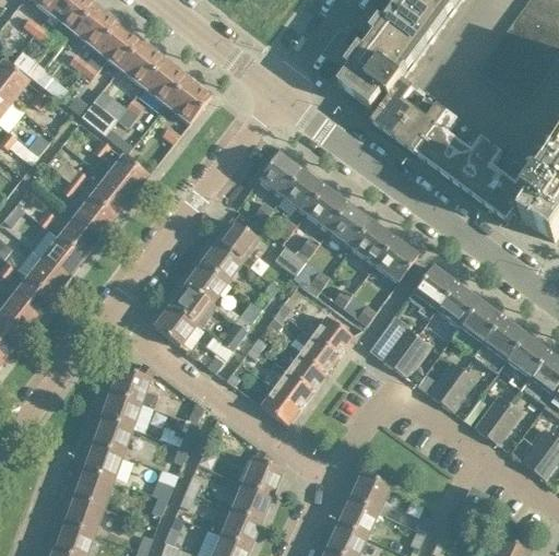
[(31,0),(48,14),(59,0),(31,0)]
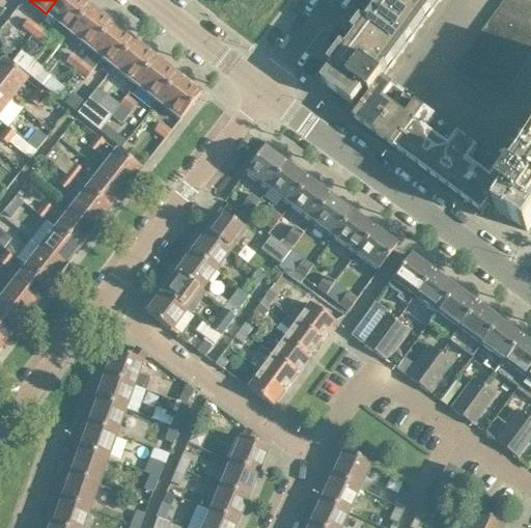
[(56,0),(46,14),(68,31),(89,4),(83,0),(56,0)]
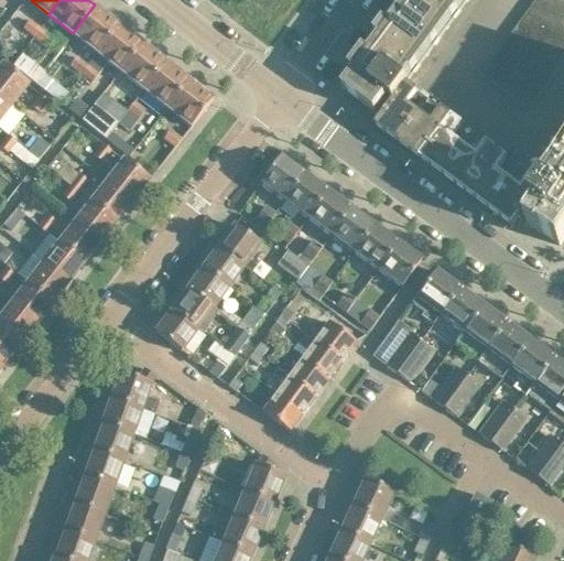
[(357,68),(343,86),(382,115),(407,82),(466,0),(405,0),(401,7),(400,6),(387,24),(388,25),(381,34),(380,33),(367,52),(375,57),(364,73),(357,68)]
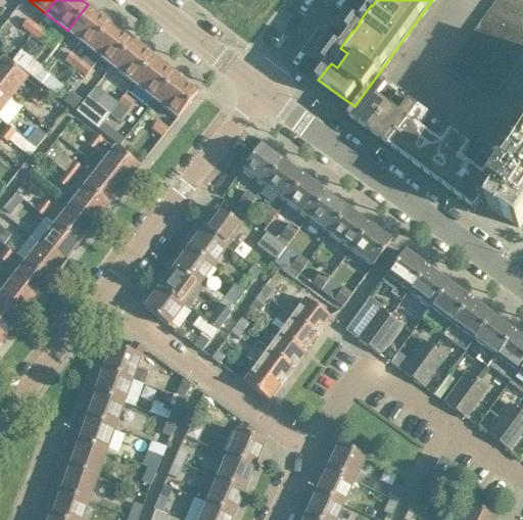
[(522,8),(511,0),(496,0),(494,4),(515,19),(521,11),(522,8)]
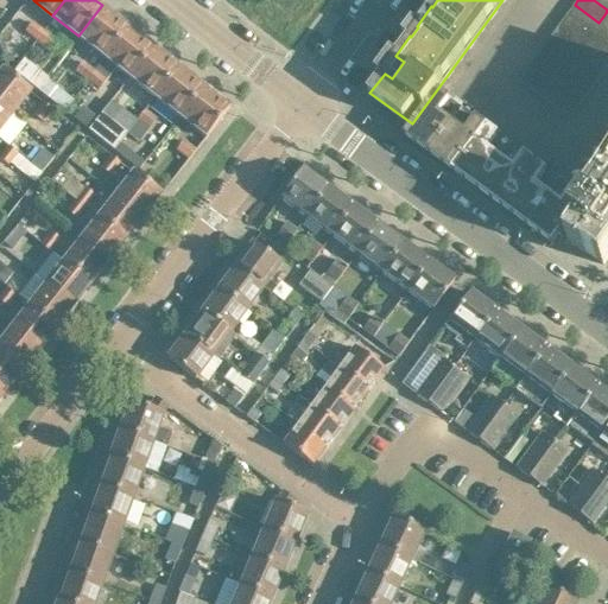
[(594,0),(607,10),(607,8),(607,0),(594,0)]
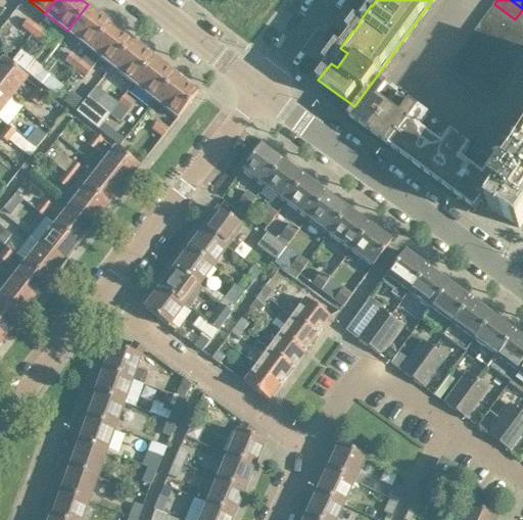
[(67,31),(89,47),(109,21),(88,4),(67,31)]
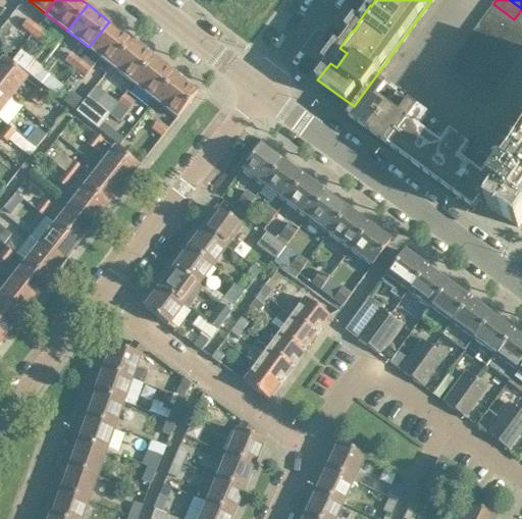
[(485,15),(506,30),(512,21),(514,19),(493,4),(485,15)]
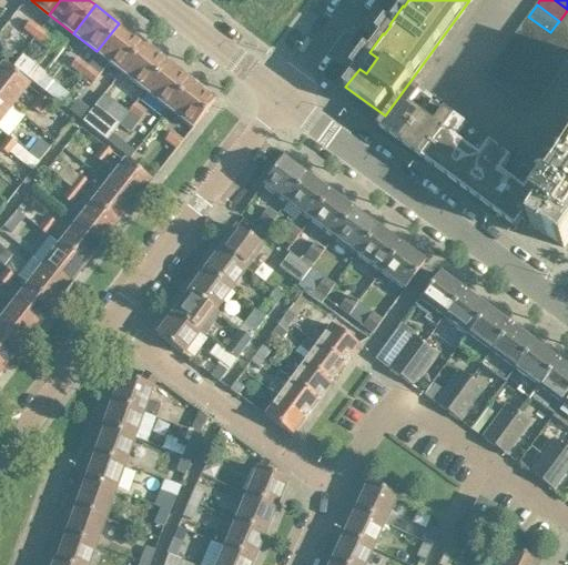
[(567,13),(566,12),(559,21),(557,23),(567,30),(567,13)]
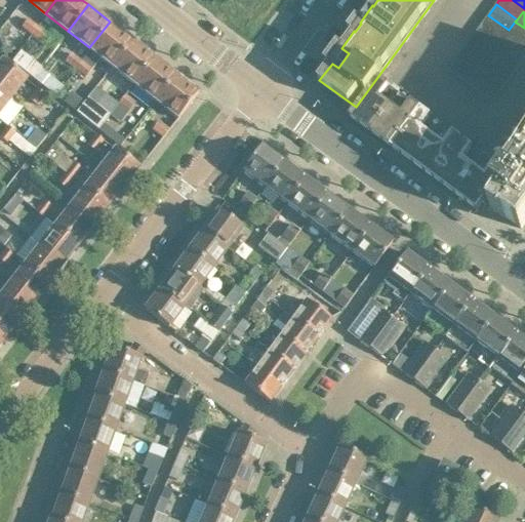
[(480,26),(501,41),(509,30),(488,15),(480,26)]
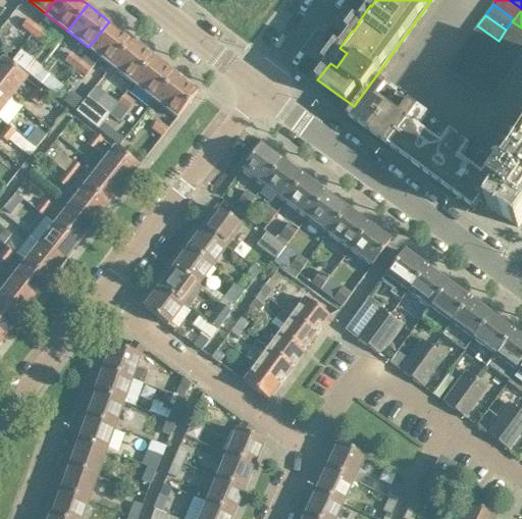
[(21,23),(31,32),(37,24),(27,16),(21,23)]
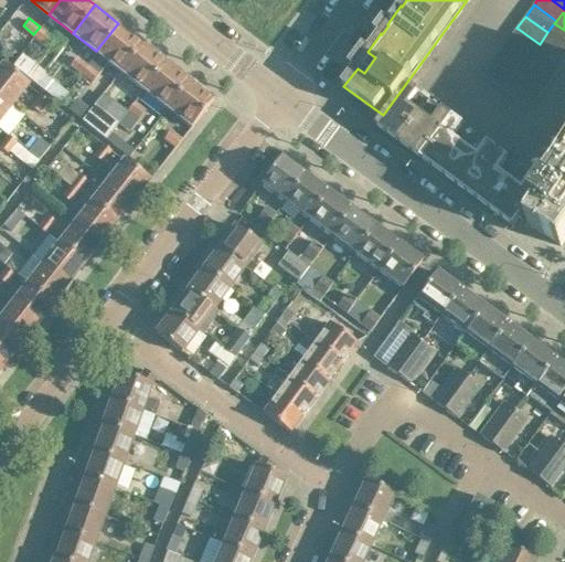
[(118,23),(96,51),(88,62),(82,71),(93,80),(108,60),(120,70),(142,42),(118,23)]
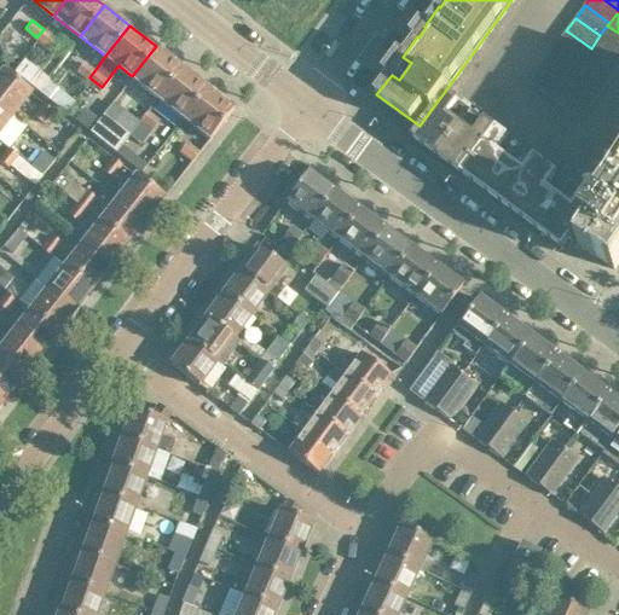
[(618,33),(607,25),(600,35),(618,48),(618,33)]
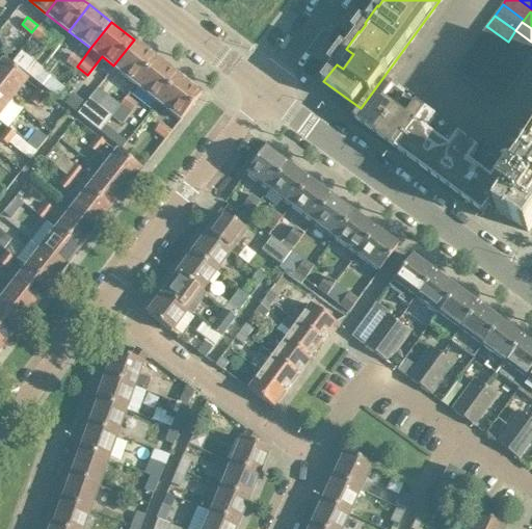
[(37,25),(31,32),(43,41),(49,33),(37,25)]
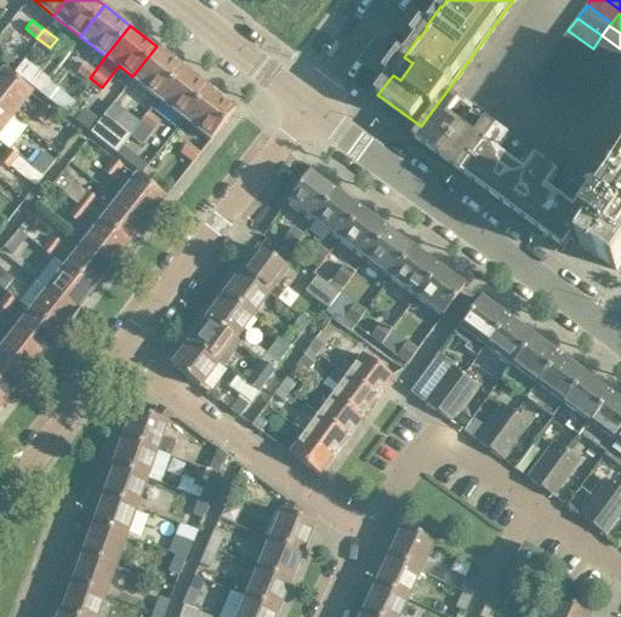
[(559,44),(584,62),(593,49),(568,30),(559,44)]
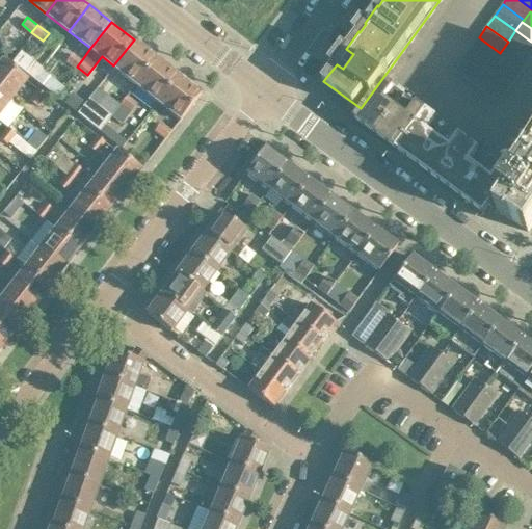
[(529,57),(531,53),(531,42),(515,30),(508,42),(529,57)]
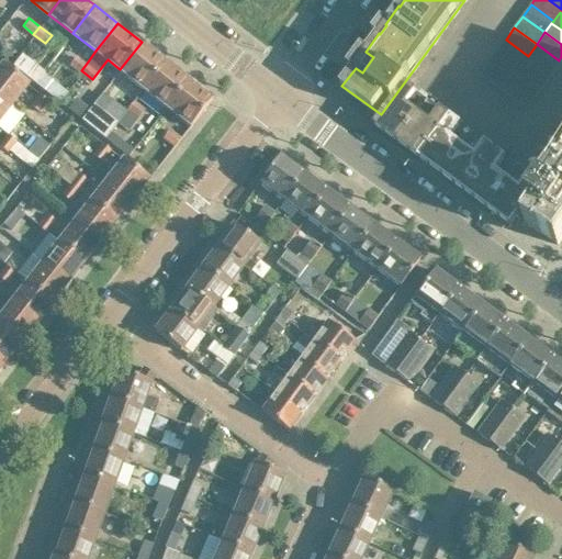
[(497,51),(519,67),(528,56),(506,40),(497,51)]
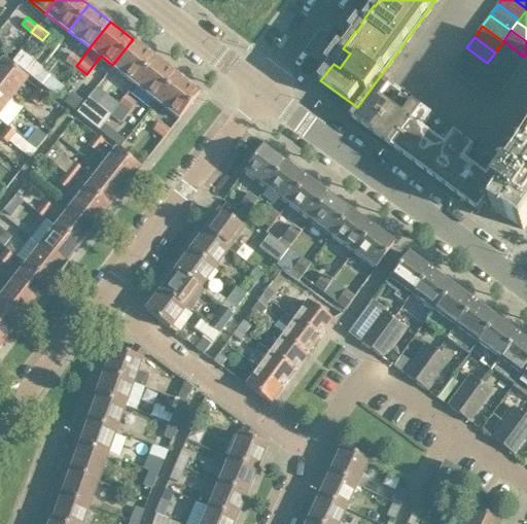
[(112,65),(134,82),(154,57),(133,39),(112,65)]
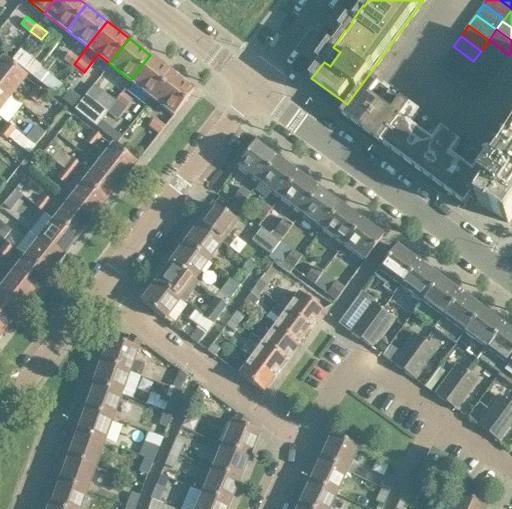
[(502,65),(509,55),(489,40),(481,51),(502,65)]
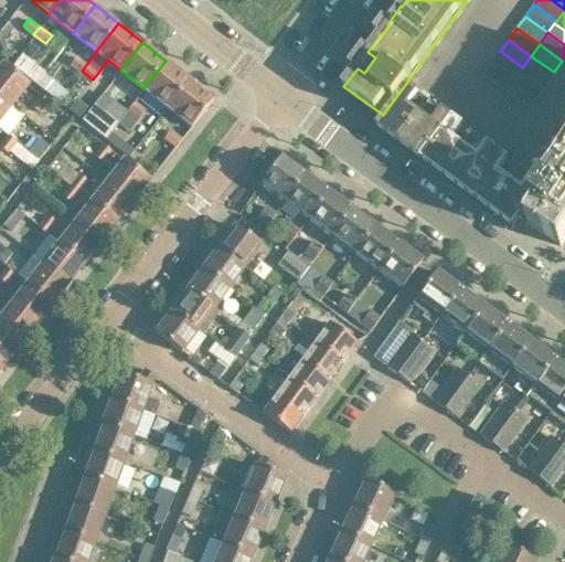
[(21,51),(11,63),(29,76),(39,64),(21,51)]
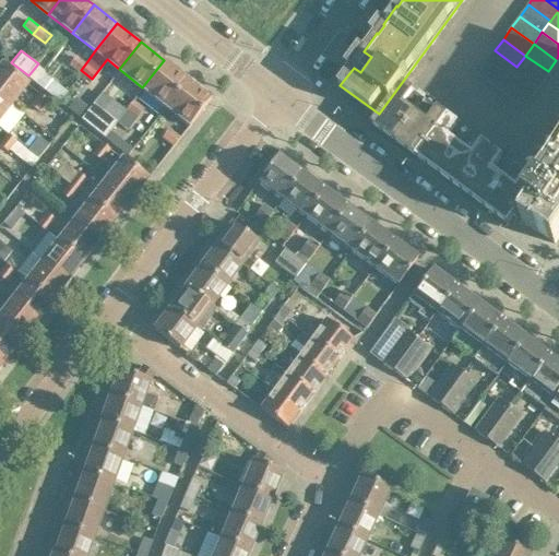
[(486,62),(509,79),(516,67),(495,50),(486,62)]
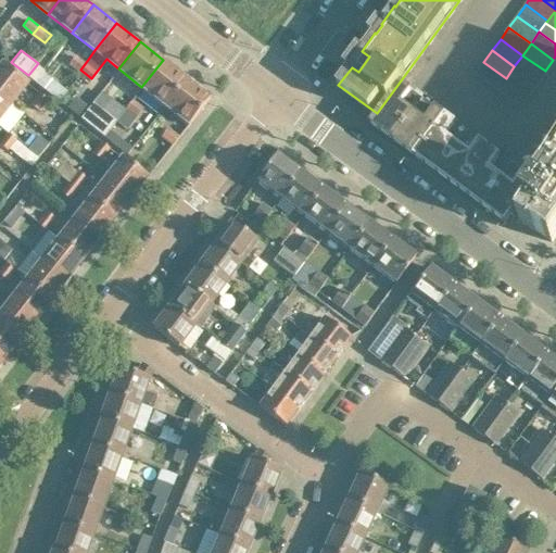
[(80,70),(87,61),(76,52),(68,61),(80,70)]
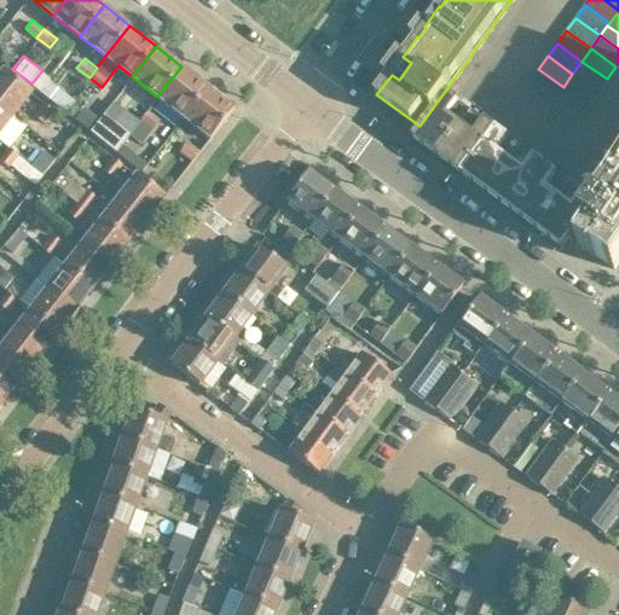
[(597,92),(607,79),(582,62),(572,74),(597,92)]
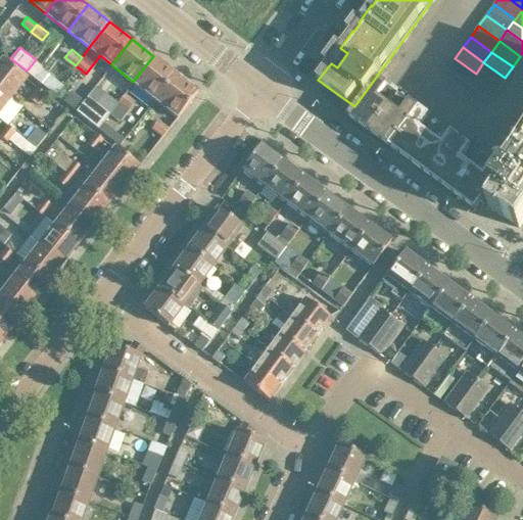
[(175,74),(153,56),(133,82),(155,99),(175,74)]
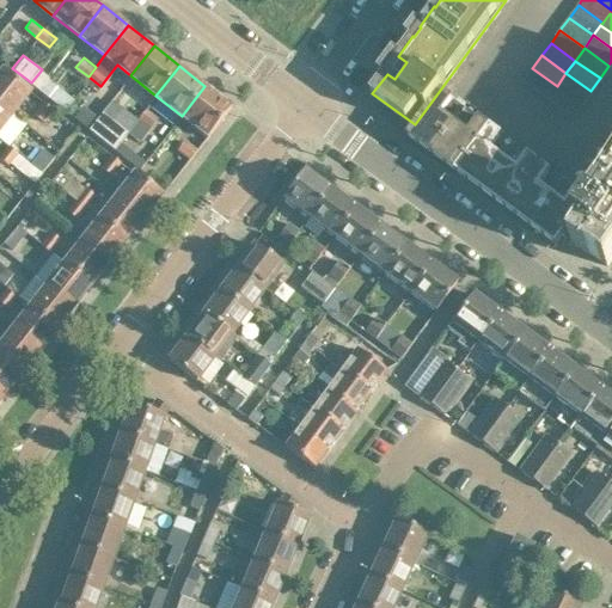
[(2,67),(0,69),(0,100),(13,111),(30,90),(2,67)]
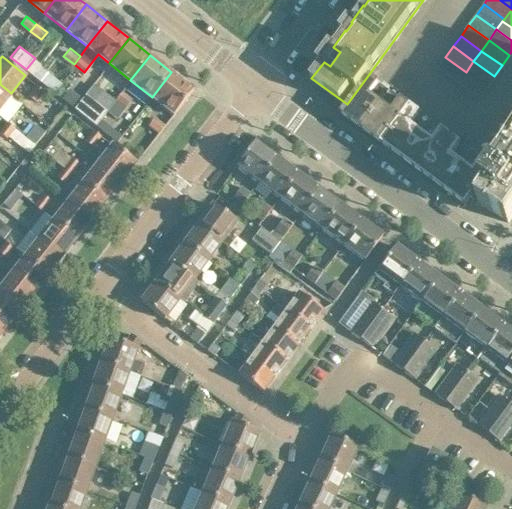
[(439,66),(459,81),(466,72),(445,57),(439,66)]
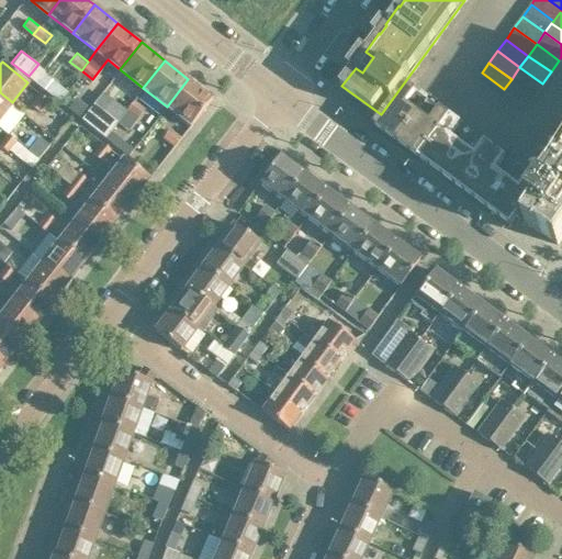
[(534,96),(542,84),(519,67),(512,79),(534,96)]
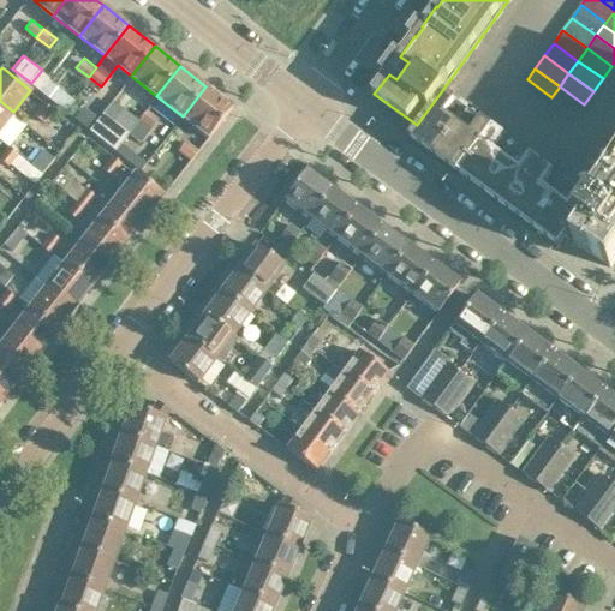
[(47,77),(37,89),(64,108),(73,97),(47,77)]
